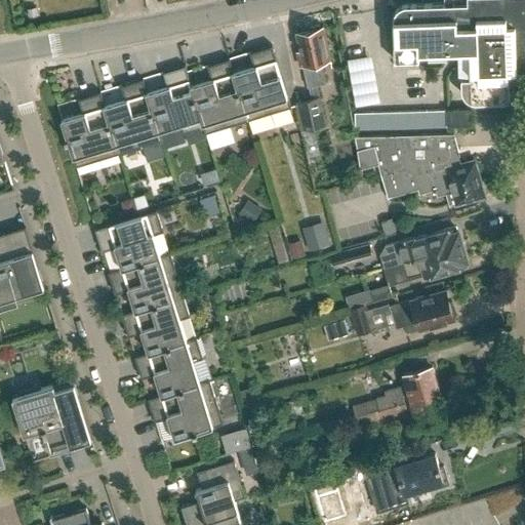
[(524,0),(467,0),(468,3),(407,4),(405,5),(403,5),(400,7),(399,7),(398,8),(397,10),(395,12),(394,14),(394,17),(394,18),(395,61),(419,59),(419,51),(470,49),(524,47),(524,0)]
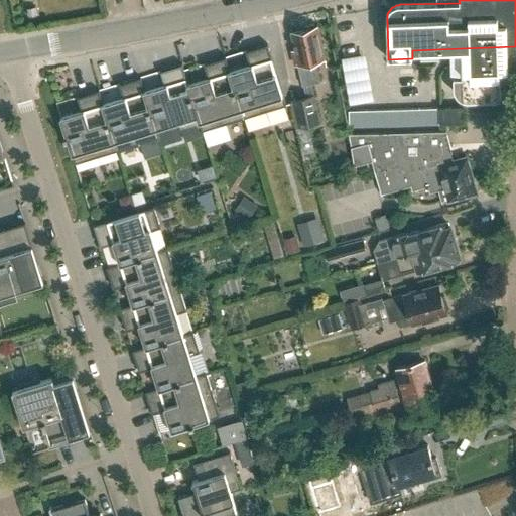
[(36,7),(26,9),(28,17),(38,15),(36,7)]
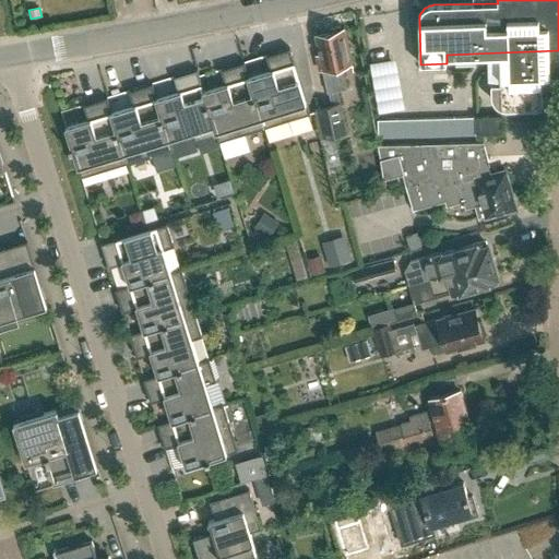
[(329,92),(346,88),(341,66),(352,63),(344,28),(316,35),(320,55),(316,55),(320,70),(323,69),(329,92)]
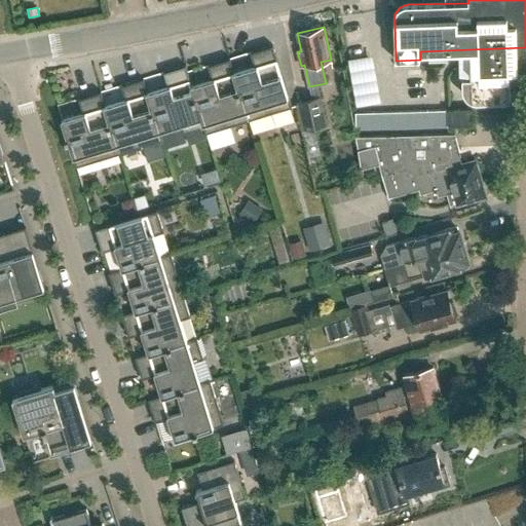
[(233,72),(248,120),(292,107),(272,45),(270,46),(270,47),(259,51),(262,64),(234,72),(233,72)]
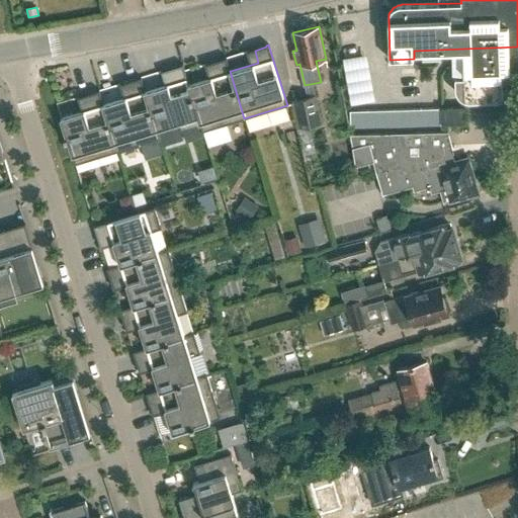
[(517,69),(517,47),(463,49),(464,77),(455,77),(456,87),(456,88),(456,89),(456,90),(457,92),(457,93),(458,94),(458,95),(459,96),(460,97),(461,98),(462,98),(463,99),(464,99),(465,100),(467,100),(468,101),(469,101),(470,101),(503,100),(502,79),(511,79),(511,69),(517,69)]
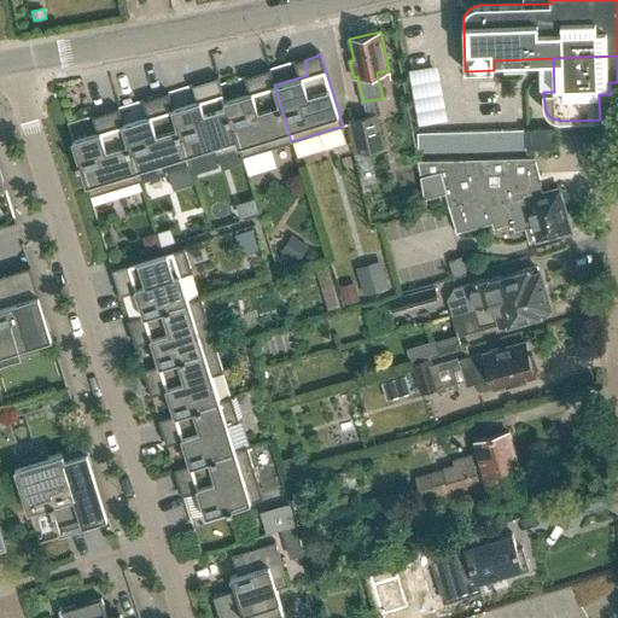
[(274,85),(275,85),(270,69),(267,69),(268,71),(254,75),(258,89),(226,100),(225,100),(239,150),(242,157),(291,141),(274,85)]
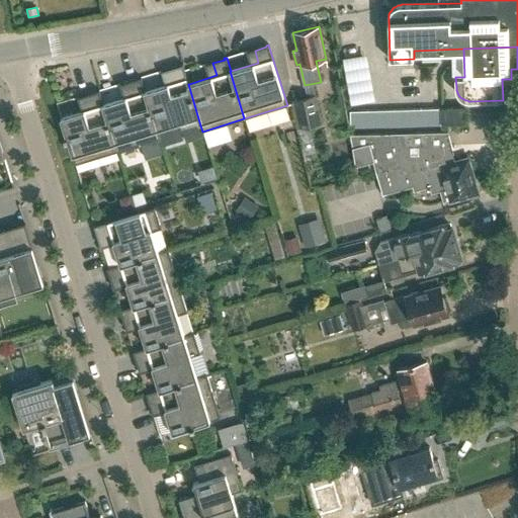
[(188,84),(189,84),(183,64),(180,65),(181,66),(169,70),(173,82),(146,91),(144,91),(156,128),(157,128),(178,121),(181,132),(200,125),(188,84)]
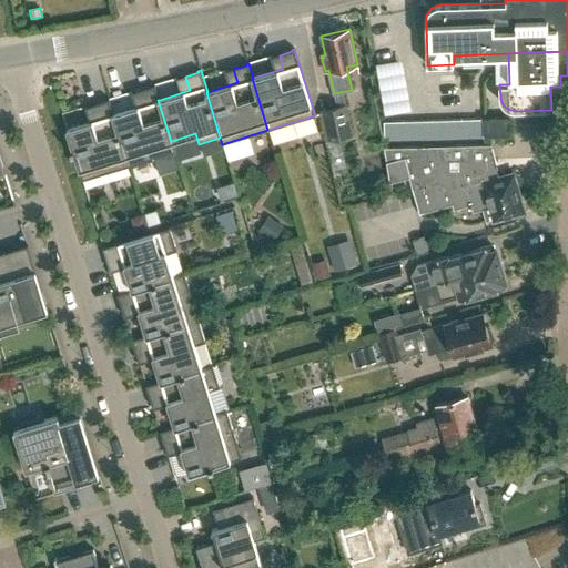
[(158,100),(160,100),(155,84),(152,85),(152,87),(140,91),(144,104),(114,113),(112,114),(129,165),(175,151),(172,141),(171,141),(158,100)]
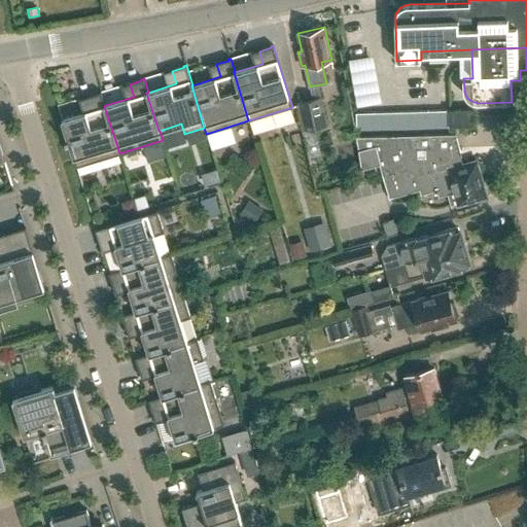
[(104,106),(106,105),(101,92),(99,93),(99,94),(88,98),(91,110),(63,118),(63,117),(61,118),(67,137),(66,138),(67,142),(69,142),(76,167),(119,153),(104,106)]
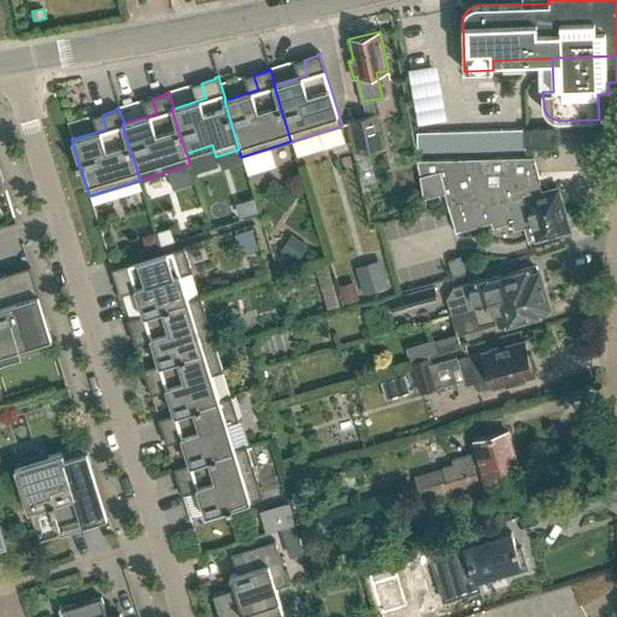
[(348,122),(356,153),(383,147),(376,112),(348,118),(350,122),(348,122)]
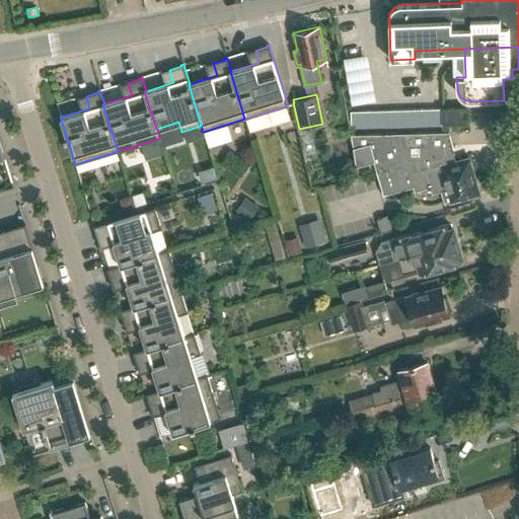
[(442,125),(466,125),(465,107),(442,108),(442,125)]
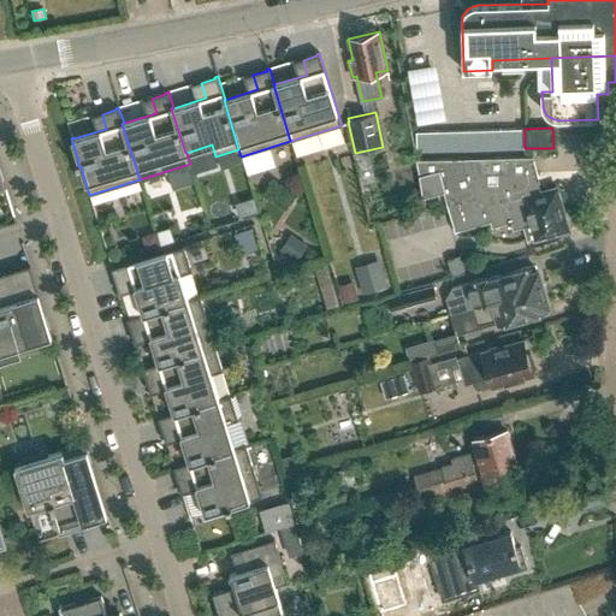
[(503,130),(503,149),(514,148),(514,129),(503,130)]
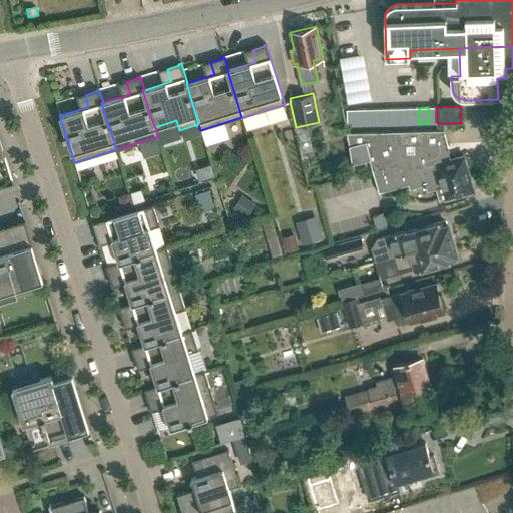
[(436,107),(428,107),(428,123),(437,123),(436,107)]
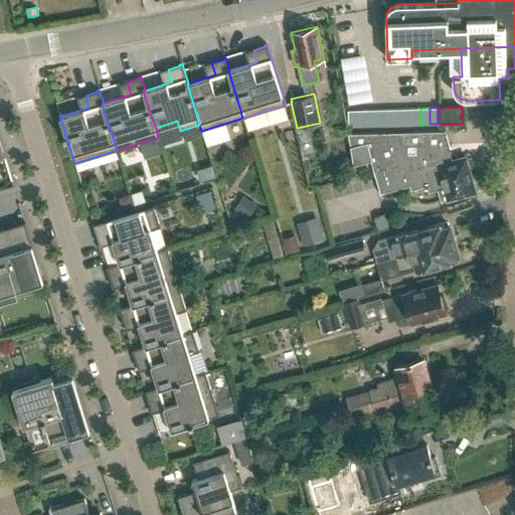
[(402,109),(393,110),(394,126),(403,125),(402,109)]
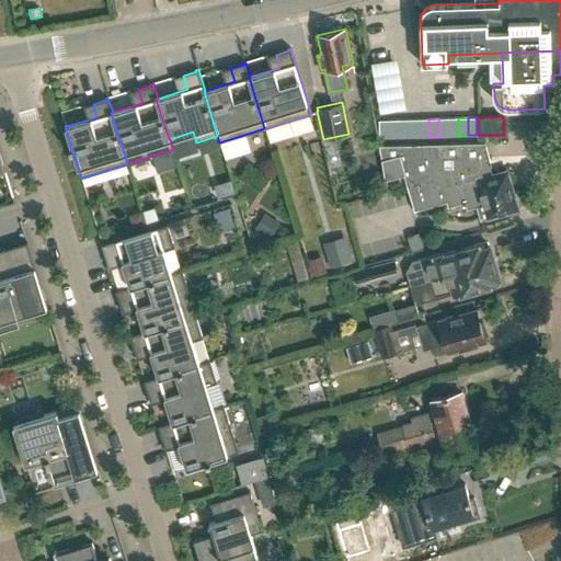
[(448,118),(438,118),(439,136),(449,136),(448,118)]
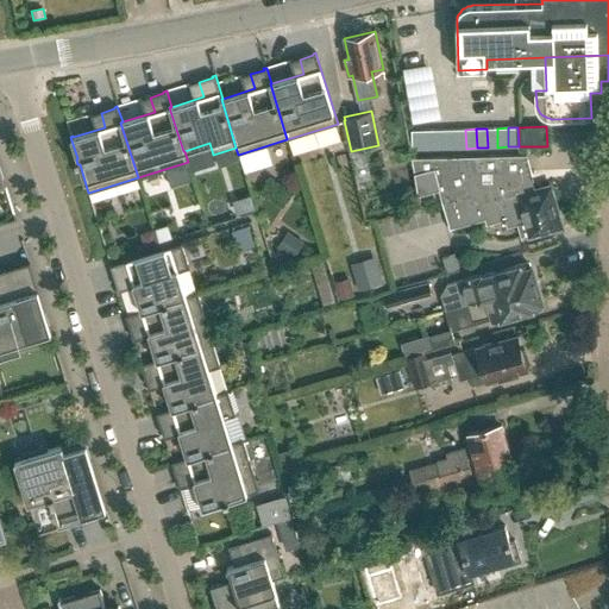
[(497,148),(497,129),(487,129),(488,148),(497,148)]
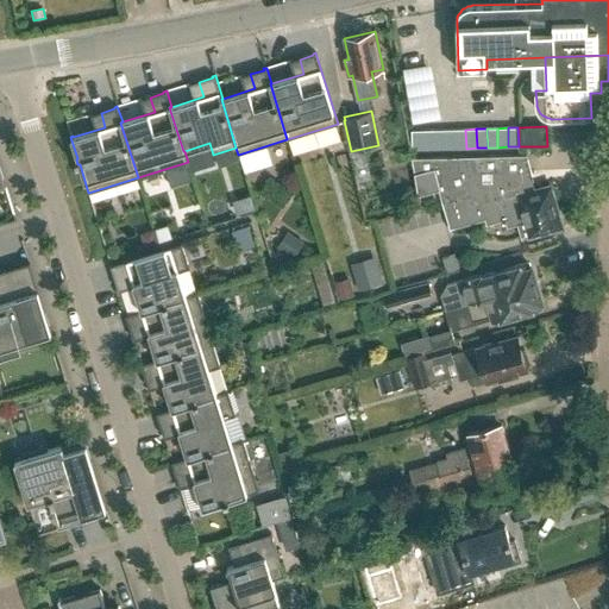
[(435,149),(434,130),(412,131),(412,150),(435,149)]
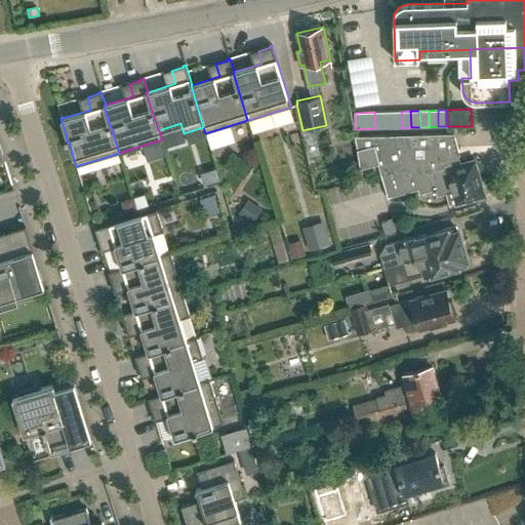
[(374,112),(375,128),(384,128),(384,112),(374,112)]
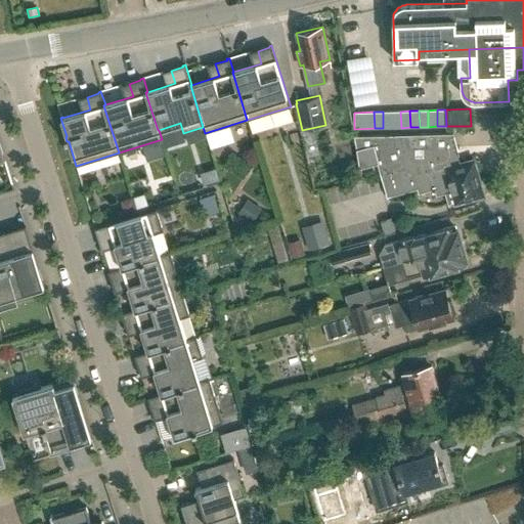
[(383,128),(392,128),(392,112),(383,112),(383,128)]
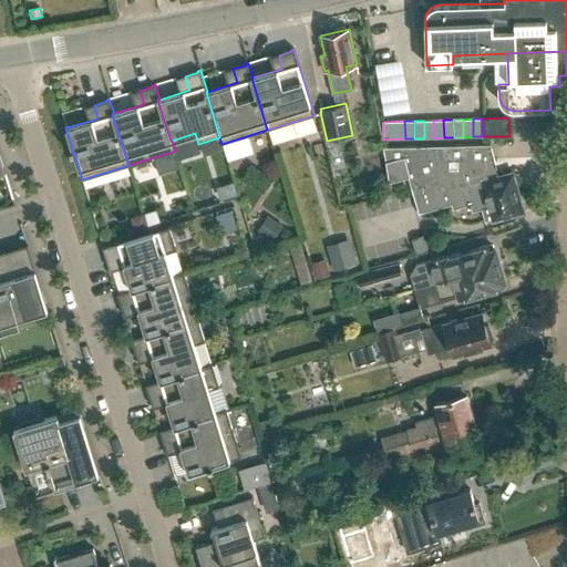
[(424,138),(434,138),(433,121),(424,121),(424,138)]
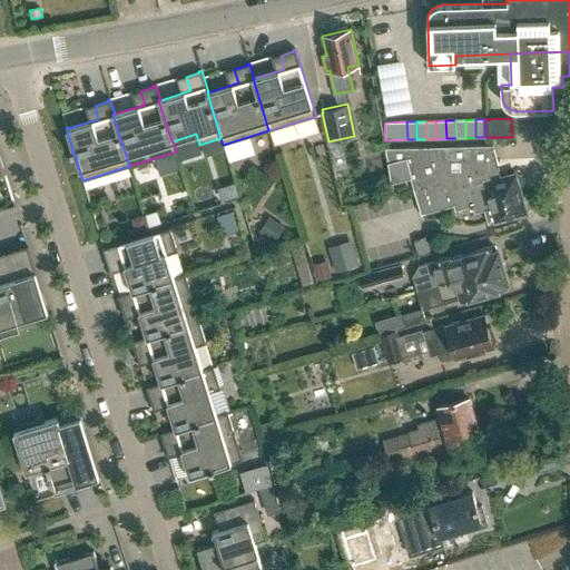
[(455,210),(473,205),(475,212),(485,209),(489,223),(526,213),(524,208),(528,207),(524,196),(521,197),(516,174),(497,179),(488,147),(493,146),(493,145),(385,149),(391,182),(411,176),(421,214),(454,205),(455,210)]
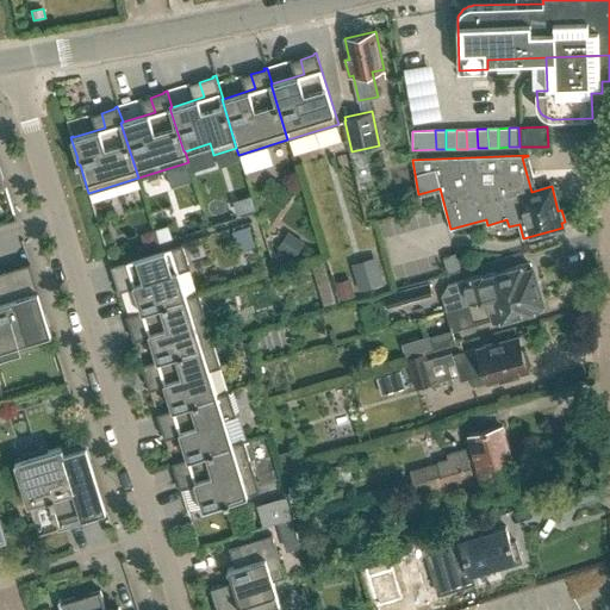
[(240,218),(223,224),(231,246),(248,238),(240,218)]
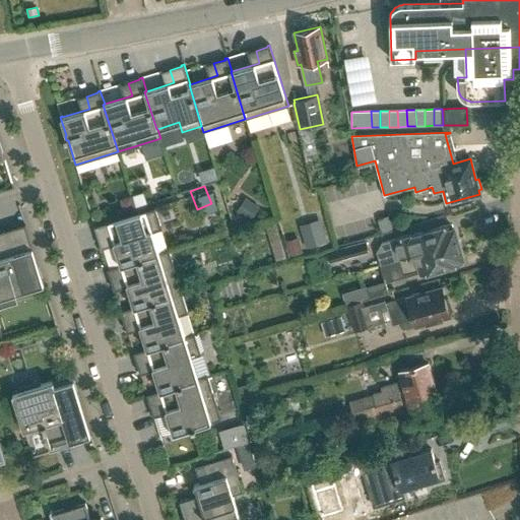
[(94,226),(95,229),(96,229),(100,240),(113,237),(121,264),(122,265),(159,254),(158,253),(152,232),(163,230),(155,207),(94,226)]
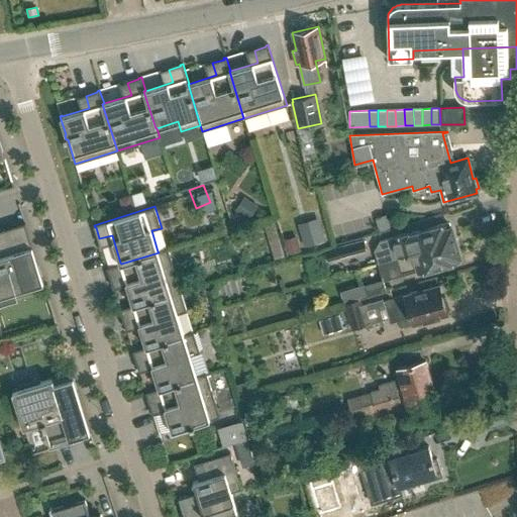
[(303,246),(324,239),(318,217),(297,223),(303,246)]
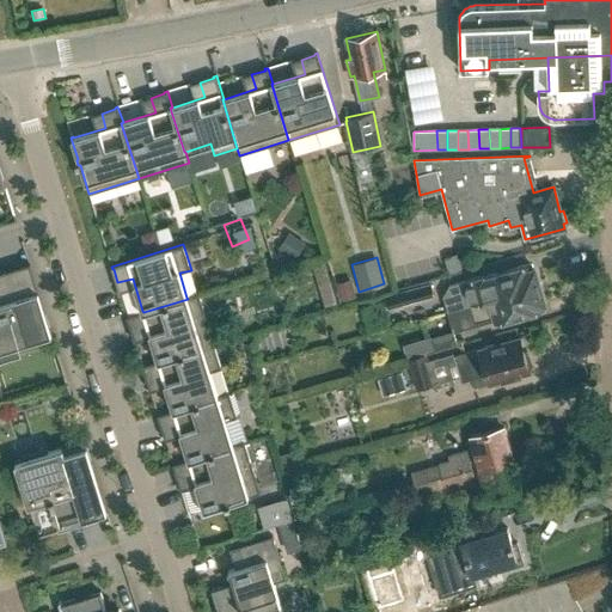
[(0,349),(14,346),(51,334),(53,334),(30,263),(29,263),(29,264),(13,269),(16,275),(8,277),(7,270),(0,271),(0,349)]
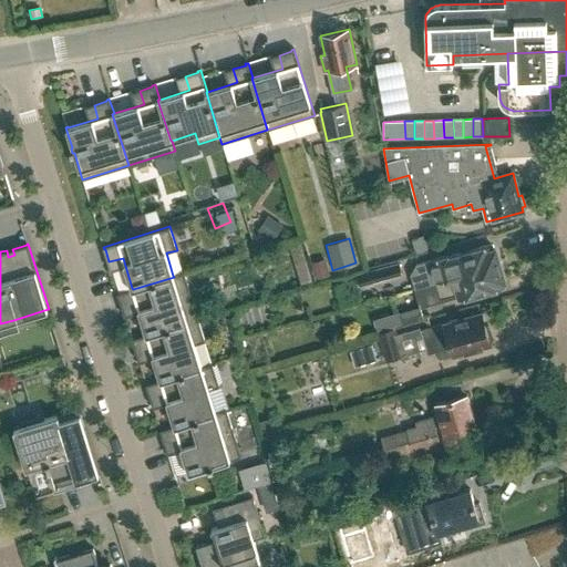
[(415,289),(436,282),(498,265),(495,250),(493,250),(491,244),(447,257),(418,266),(412,276),(415,289)]
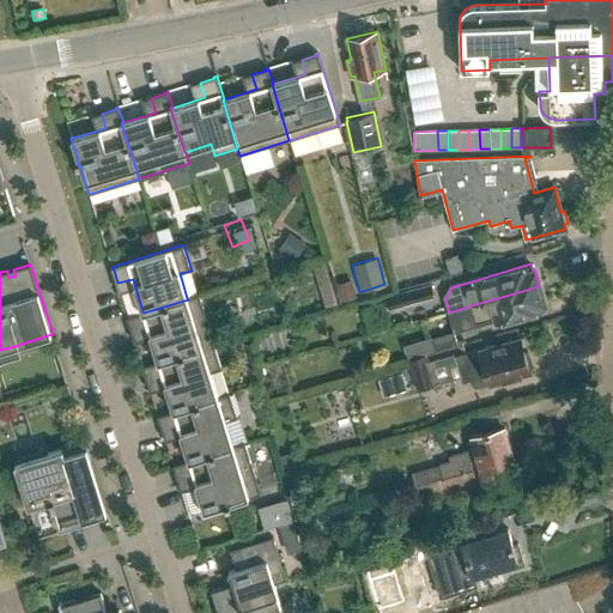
[(333,291),(349,286),(345,272),(329,275),(333,291)]
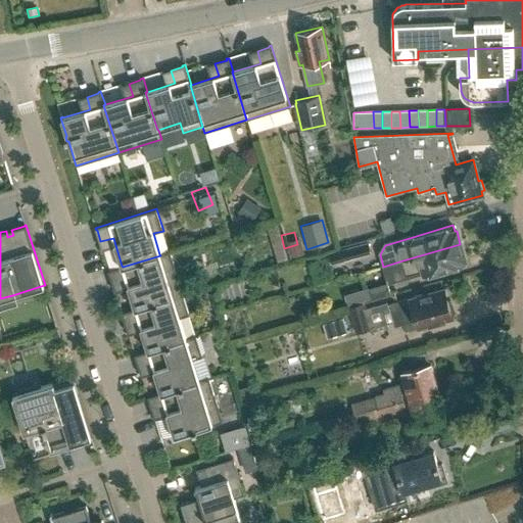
[(330,264),(371,252),(368,241),(327,252),(330,264)]
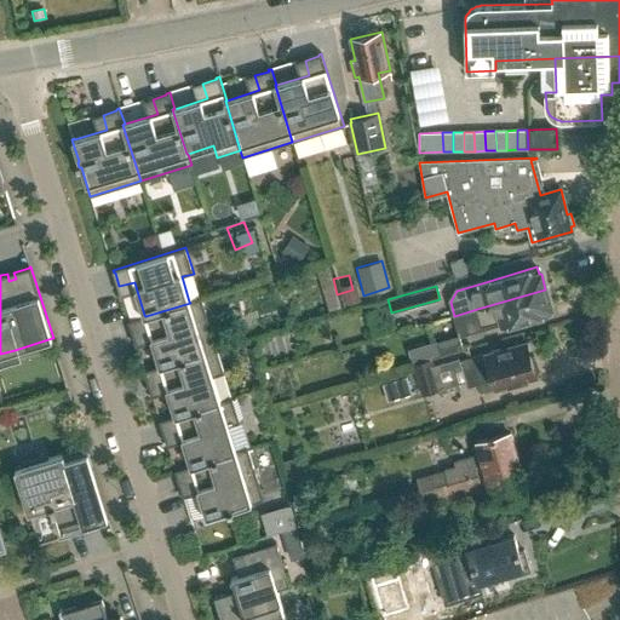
[(477,309),(454,316),(460,336),(484,328),(483,326),(500,320),(503,327),(550,314),(547,306),(550,306),(545,290),(477,309)]
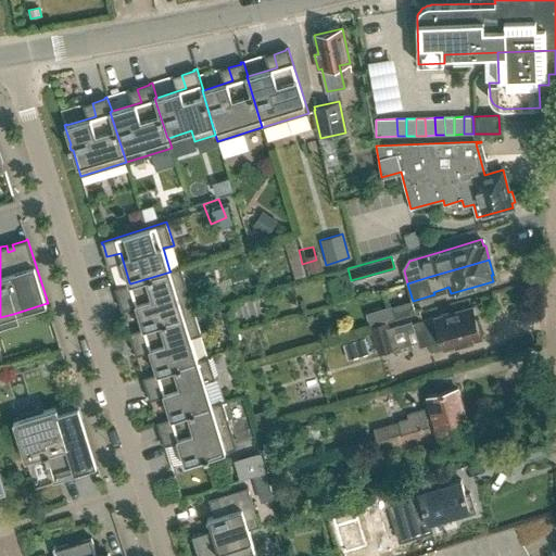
[(143,329),(194,313),(180,267),(169,270),(171,272),(130,283),(129,282),(115,287),(116,290),(117,289),(121,302),(135,298),(143,327),(143,329)]
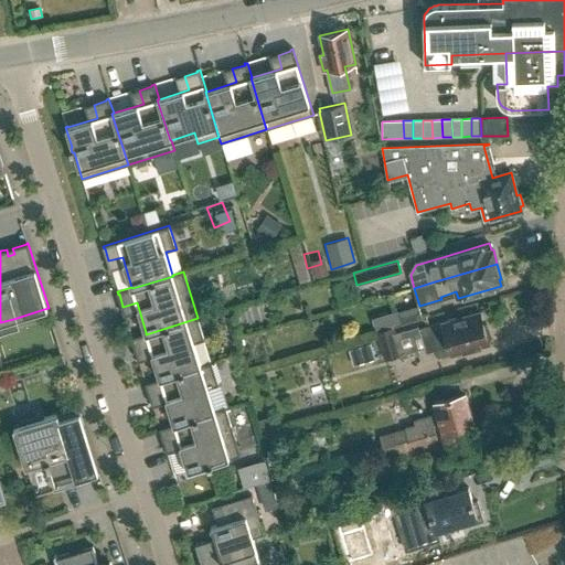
[(375,331),(402,323),(397,310),(372,318),(375,331)]
